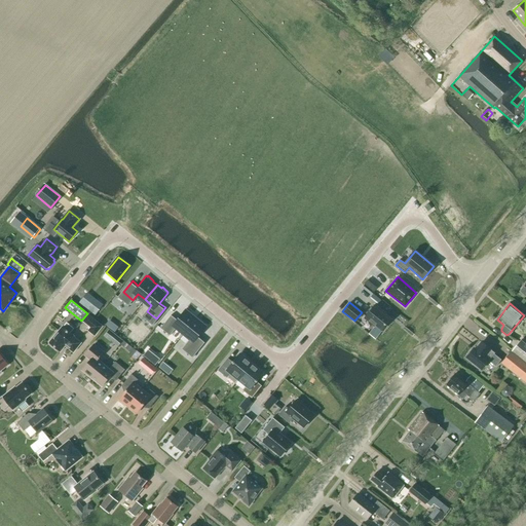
[(375,305),(365,317),(374,327),(375,326),(382,331),(390,320),(384,314),(385,313),(375,305)]
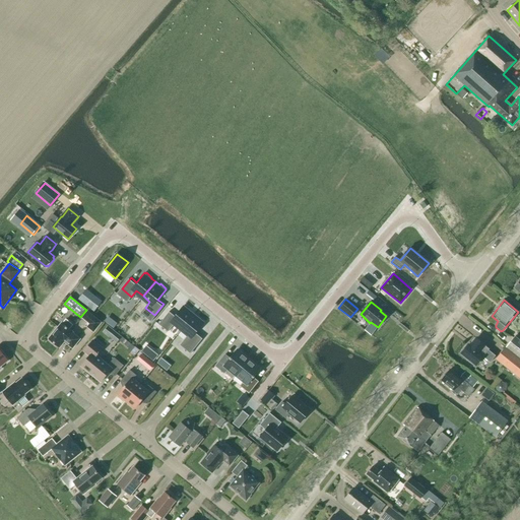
[(172,311),(163,322),(171,328),(176,322),(183,328),(194,314),(190,310),(191,309),(185,304),(184,305),(176,314),(172,311)]
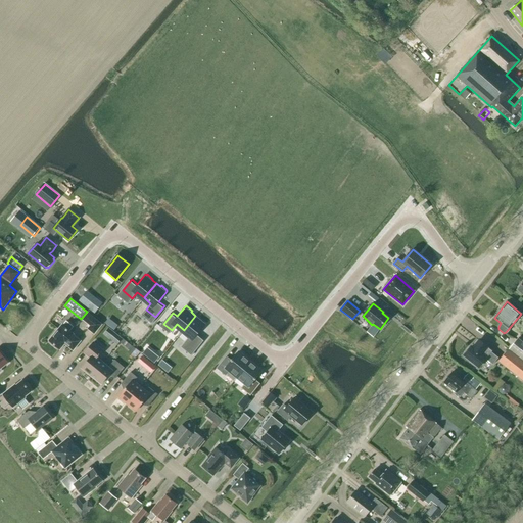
[(87,329),(94,335),(102,325),(88,313),(82,320),(89,326),(87,329)]
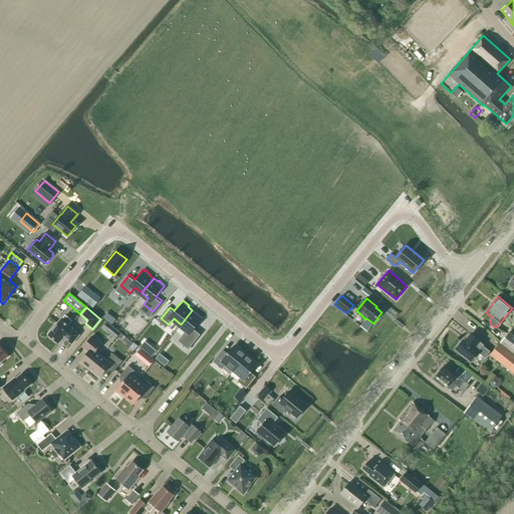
[(187,329),(179,339),(190,347),(202,333),(195,327),(203,318),(202,318),(203,316),(197,312),(196,313),(192,310),(181,324),(187,329)]
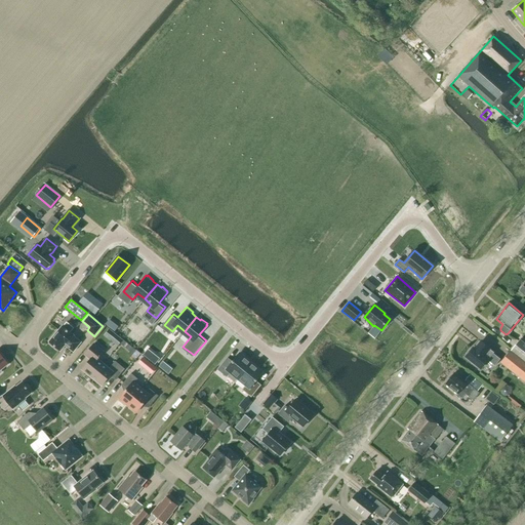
[(65,346),(73,352),(81,342),(73,335),(62,326),(48,342),(59,351),(65,346)]
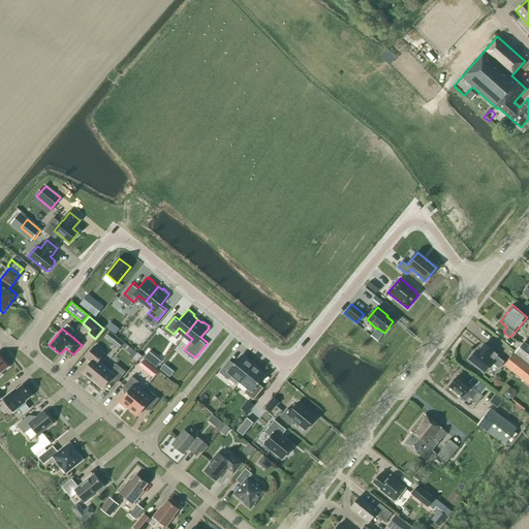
[(110,342),(115,336),(110,332),(104,338),(110,342)]
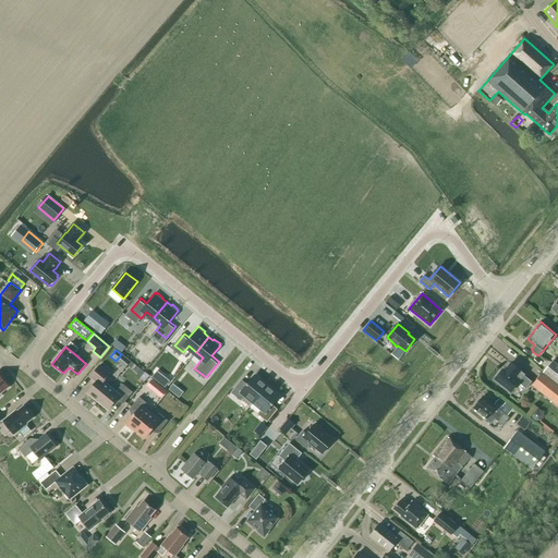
[(397,361),(402,354),(396,350),(391,358),(397,361)]
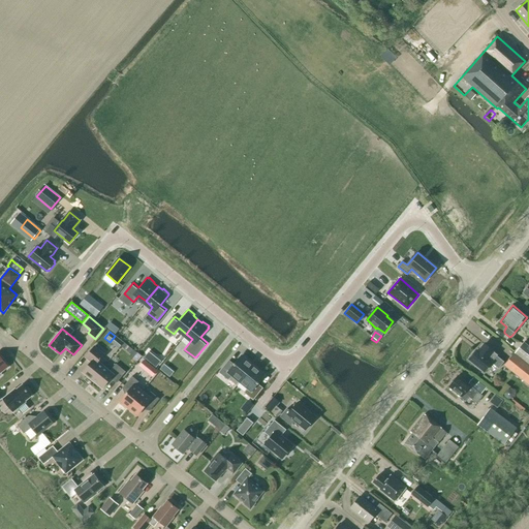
[(528,365),(528,346),(523,342),(515,353),(528,365)]
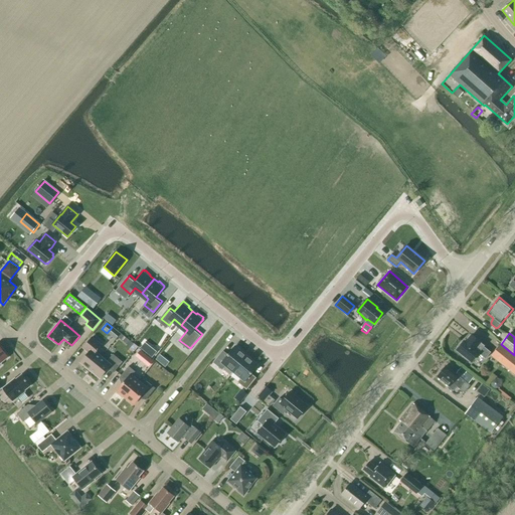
[(472,362),(478,353),(485,359),(490,352),(483,347),(484,346),(479,343),(480,342),(472,336),(465,343),(464,342),(457,350),(472,362)]
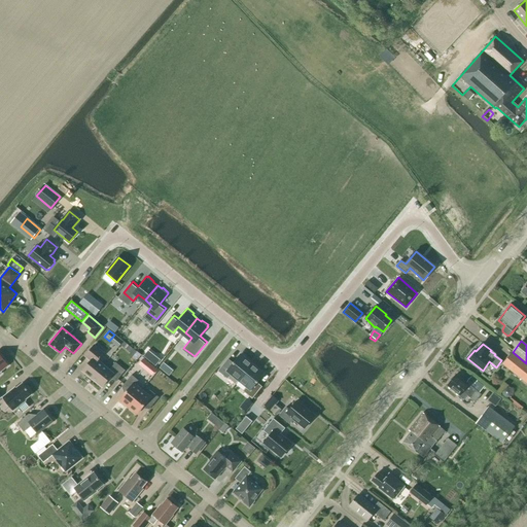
[(82,372),(92,380),(103,365),(98,360),(104,353),(94,345),(84,356),(91,361),(82,372)]
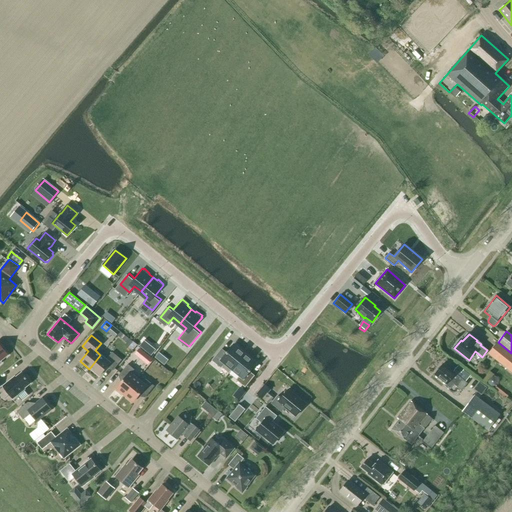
[(498,343),(498,342),(490,352),(491,352),(501,361),(509,367),(511,362),(511,353),(509,351),(498,343)]
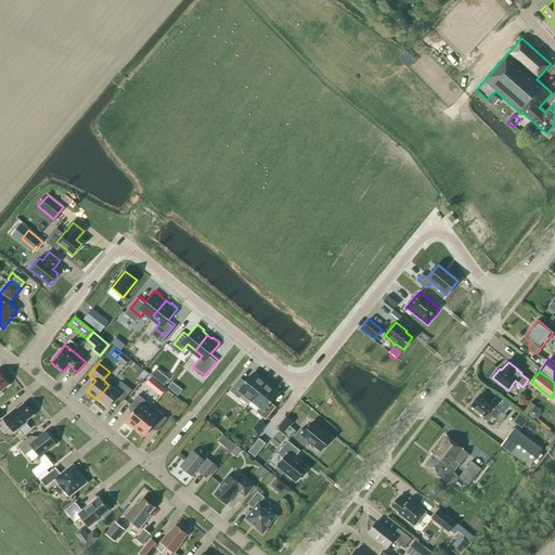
[(240,378),(230,390),(240,398),(244,394),(252,400),(248,403),(249,403),(266,383),(265,384),(259,381),(260,378),(254,374),(253,375),(252,374),(245,383),(240,378)]
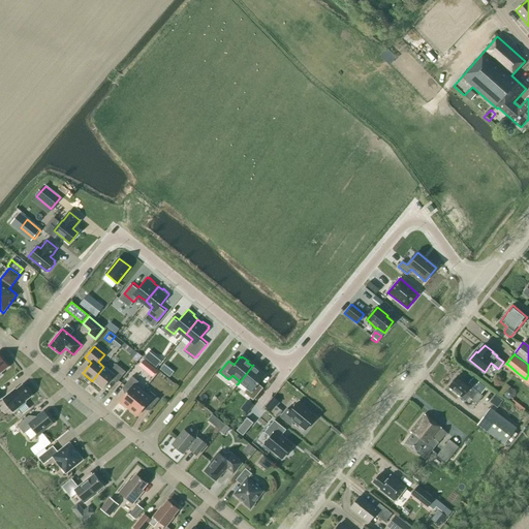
[(144,371),(149,365),(144,361),(138,367),(144,371)]
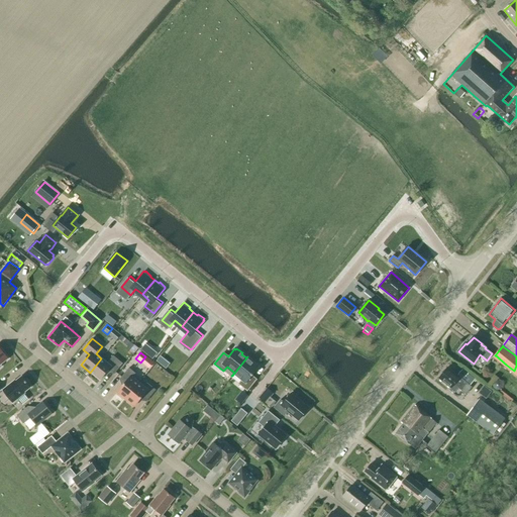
[(107,363),(101,358),(90,373),(100,380),(108,370),(113,375),(122,365),(113,356),(107,363)]
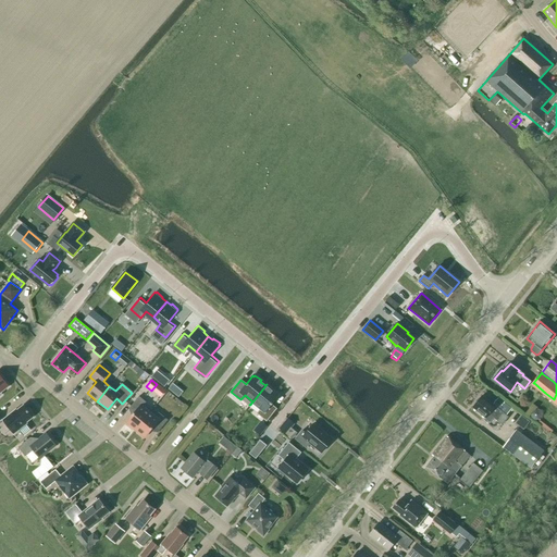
[(267,384),(250,405),(250,406),(254,401),(261,408),(257,413),(267,421),(276,409),(271,405),(279,396),(277,395),(279,394),(272,388),(271,390),(265,386),(267,384)]
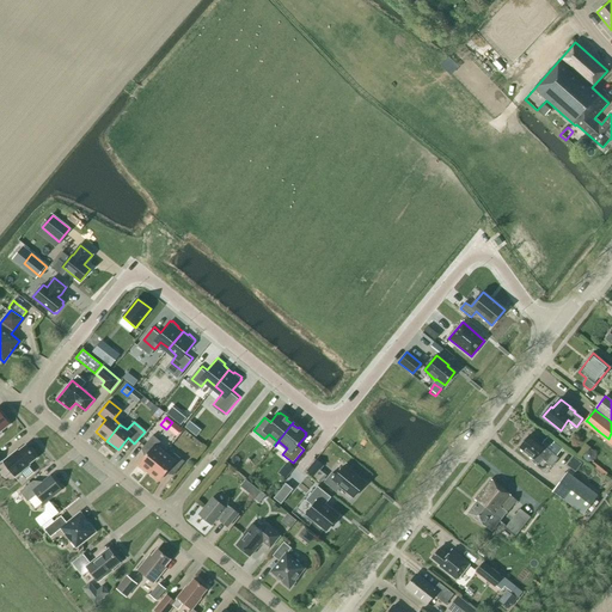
[(148,470),(150,472),(165,453),(159,448),(163,444),(152,435),(141,450),(147,454),(139,463),(140,464),(139,465),(145,471),(148,470)]
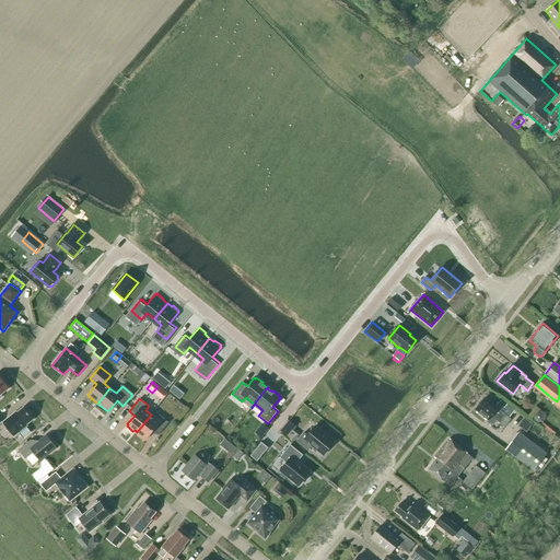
[(485,398),(475,409),(488,420),(487,422),(491,426),(496,420),(501,423),(504,427),(511,419),(506,417),(485,398)]
